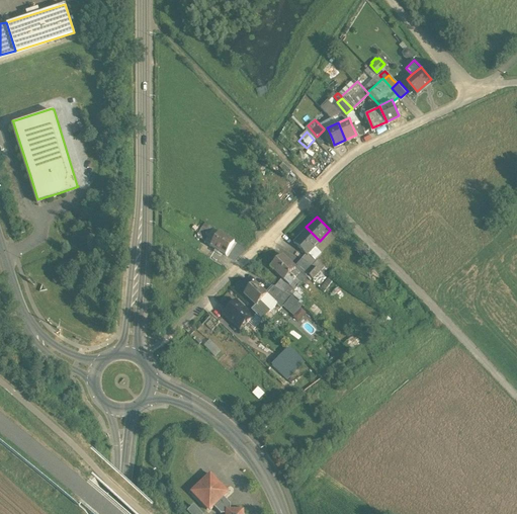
[(320,241),(306,227),(294,239),(307,251),(309,252),(310,251),(317,244),(320,241)]
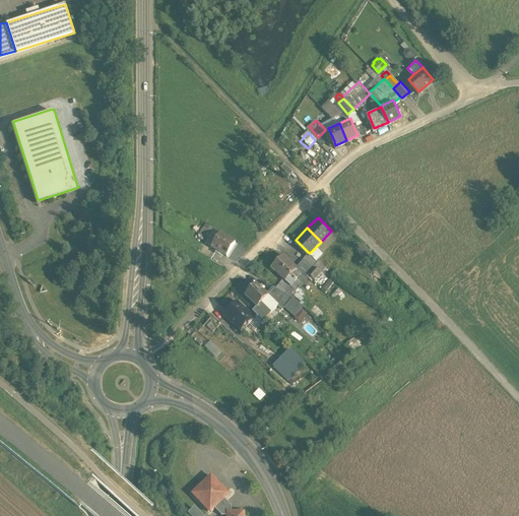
[(236,240),(219,231),(211,244),(226,254),(236,240)]
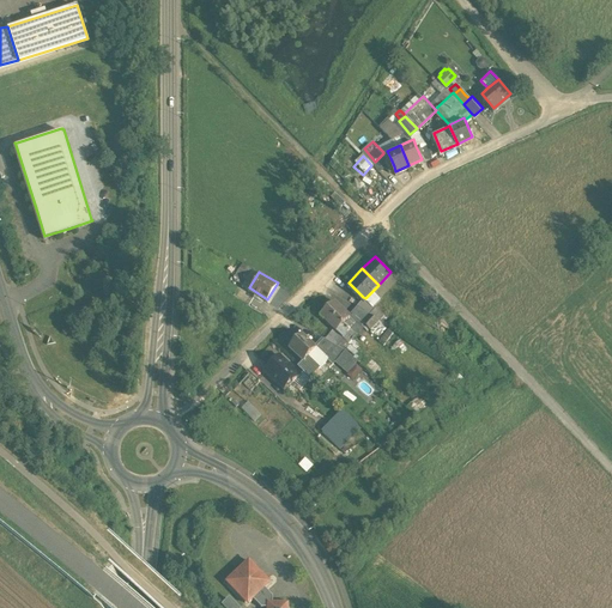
[(375,289),(367,297),(374,303),(375,302),(381,295),(375,289)]
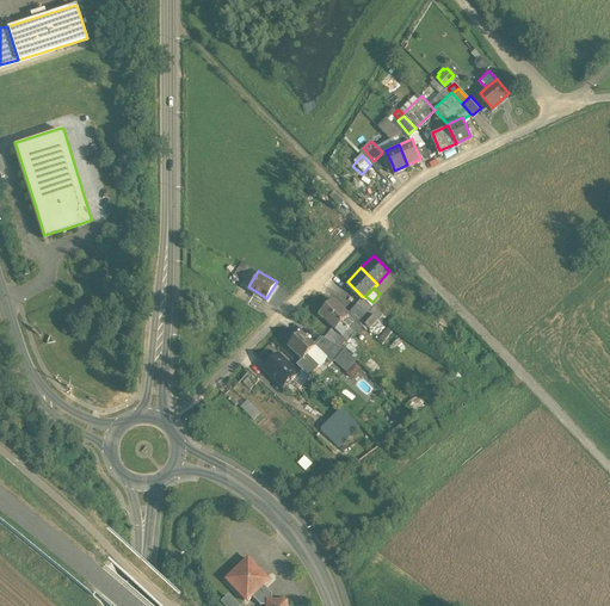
[(350,311),(334,296),(320,310),(334,323),(343,333),(350,326),(344,319),(350,311)]
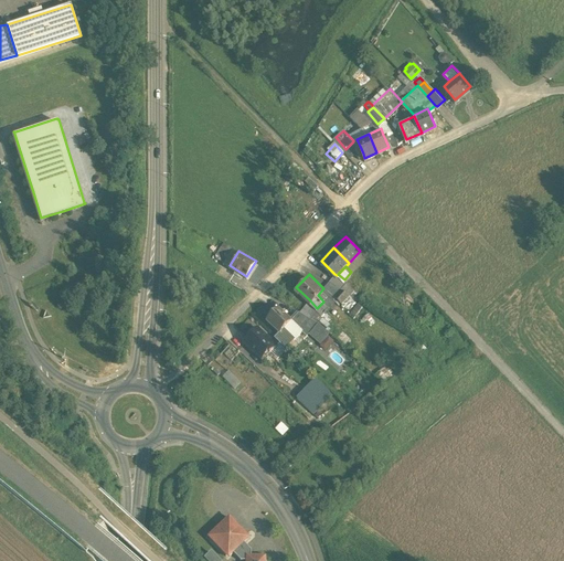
[(344,279),(338,274),(337,275),(334,274),(330,278),(331,279),(341,286),(348,279),(346,278),(344,279)]
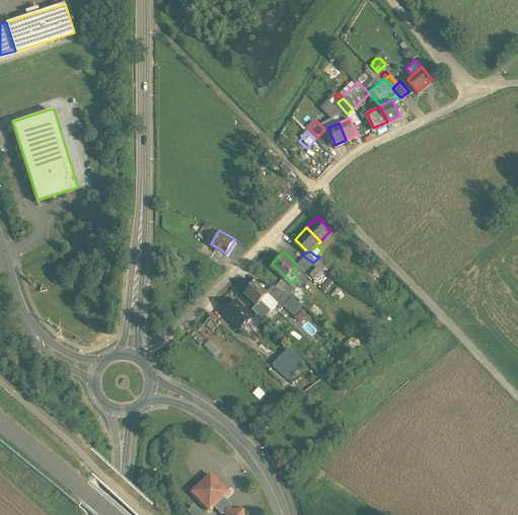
[(291,283),(284,275),(276,284),(290,292),(309,272),(307,270),(313,263),(304,256),(297,265),(292,271),(297,277),(291,283)]
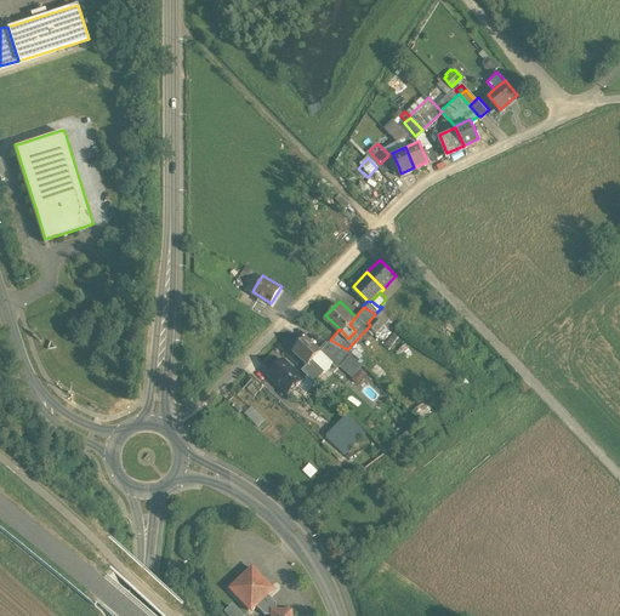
[(391,315),(382,307),(375,314),(386,321),(391,315)]
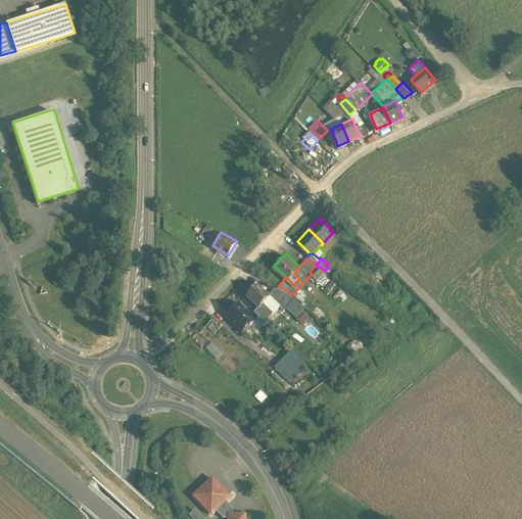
[(325,271),(316,265),(310,272),(312,274),(317,278),(325,271)]
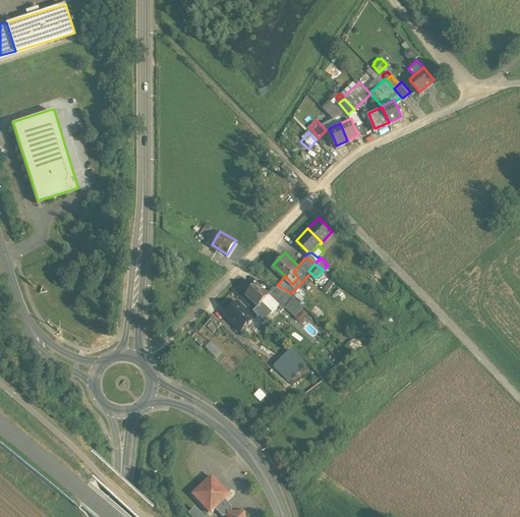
[(270,292),(257,281),(246,292),(258,303),(258,304),(263,300),(270,292)]
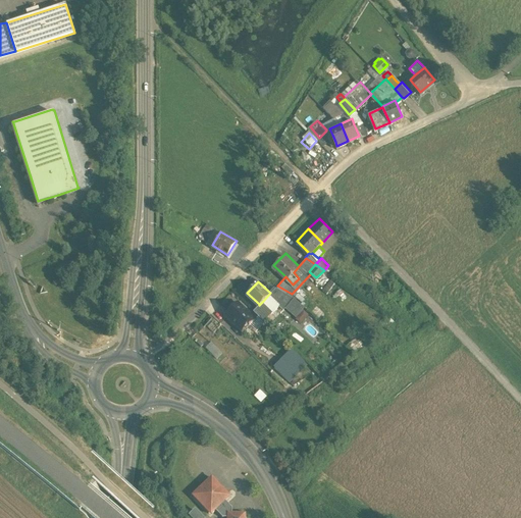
[(277,286),(276,286),(272,290),(287,304),(297,313),(304,304),(295,296),(292,294),(277,286)]
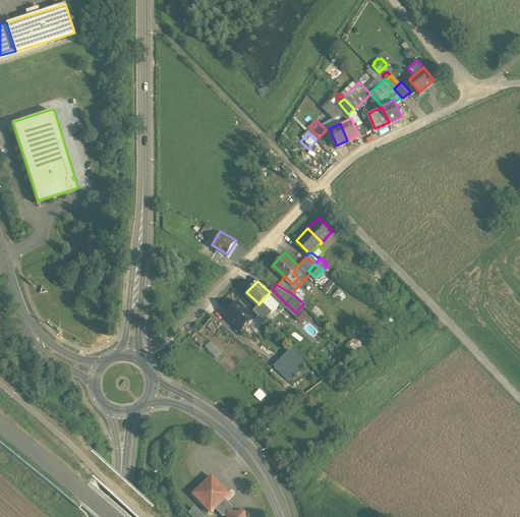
[(286,303),(272,289),(270,292),(263,300),(273,309),(279,302),(283,305),(286,303)]
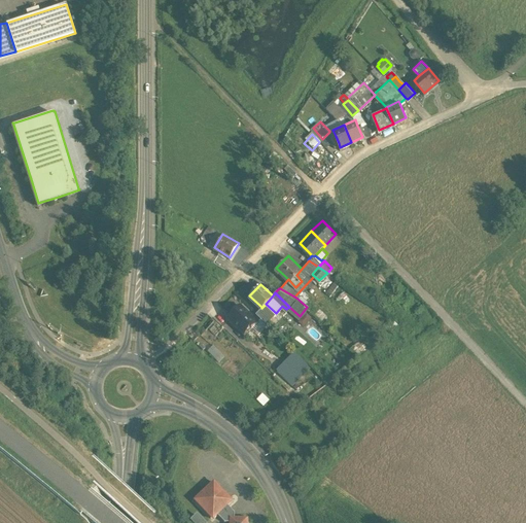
[(241,304),(229,316),(229,317),(230,316),(236,321),(235,322),(244,332),(250,325),(251,326),(257,320),(241,304)]
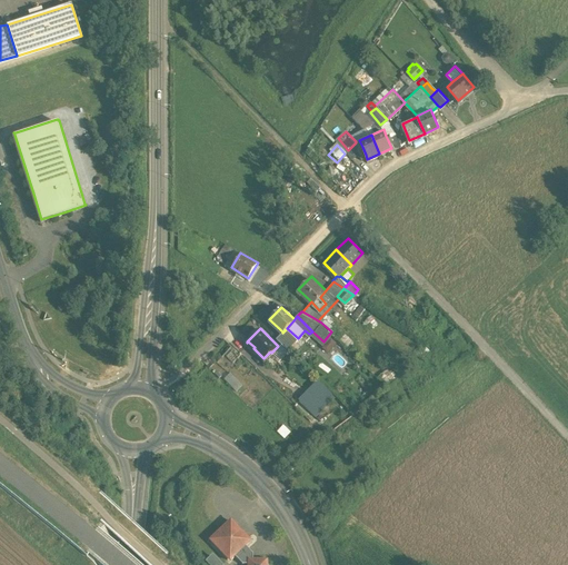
[(298,338),(287,328),(282,333),(282,331),(277,337),(289,348),(298,338)]
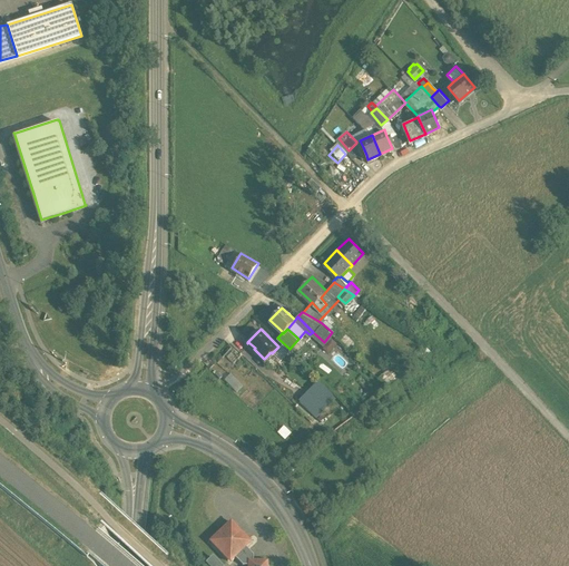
[(333,337),(325,345),(330,349),(336,341),(333,337)]
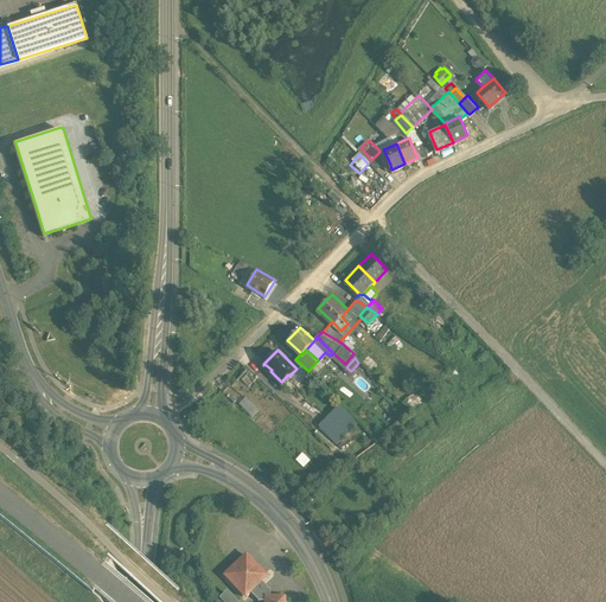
[(247,392),(241,399),(253,411),(260,404),(247,392)]
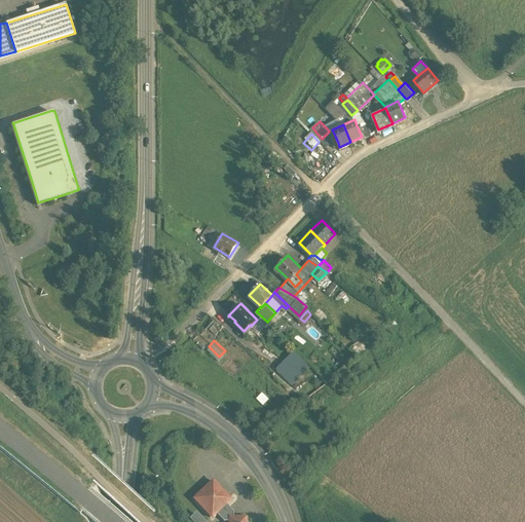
[(296,349),(277,368),(292,382),(310,364),(296,349)]
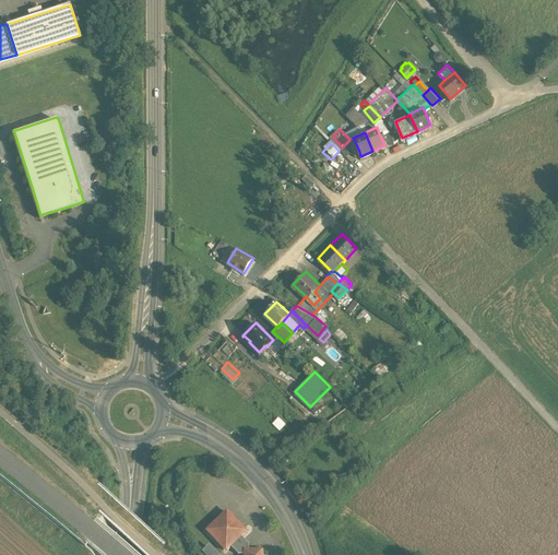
[(247,528),(226,507),(205,527),(225,548),(230,543),(241,533),(247,528)]
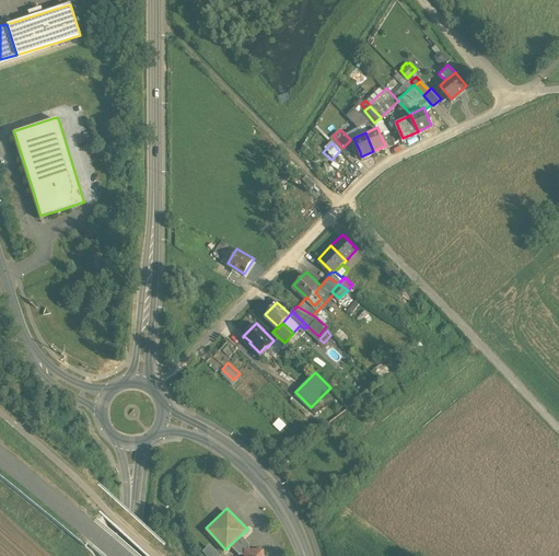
[(242,534),(231,544),(239,552),(244,552),(244,547),(248,547),(248,541),(242,534)]
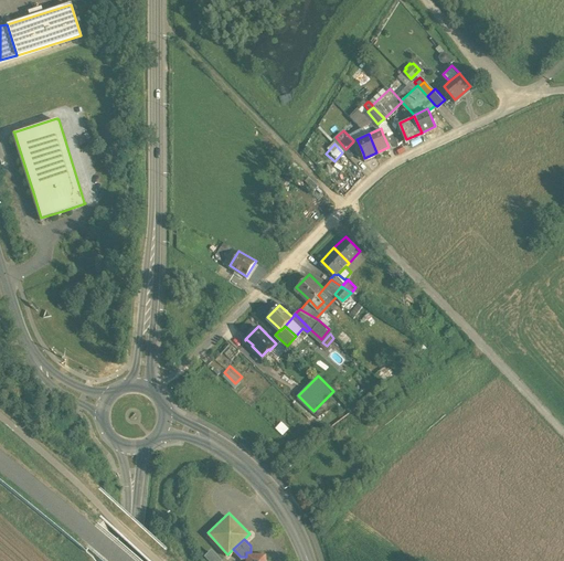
[(212,560),(219,560),(222,557),(210,547),(204,553),(212,560)]
